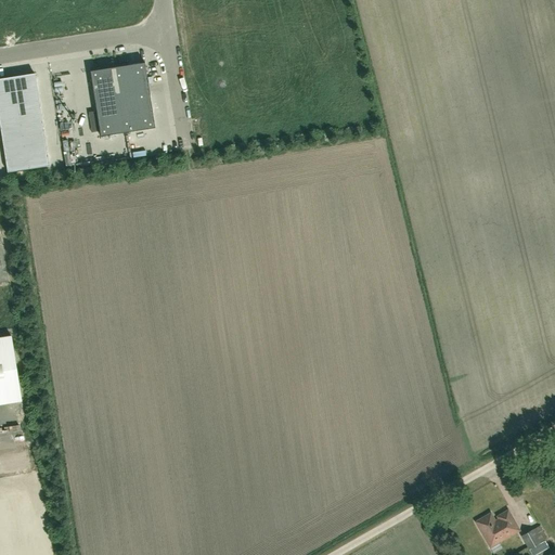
[(145,62),(90,71),(100,137),(155,128),(145,62)]
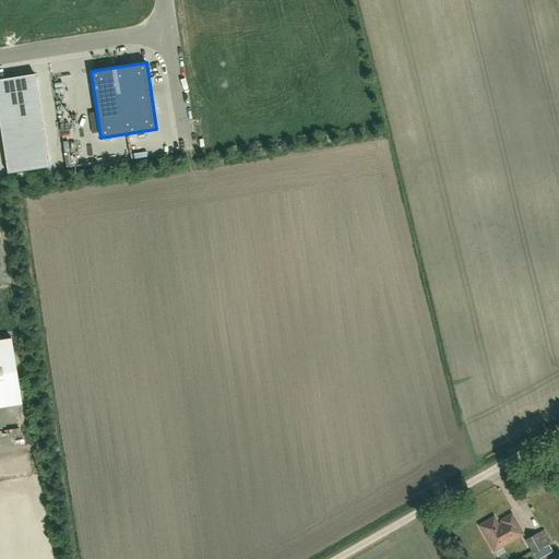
[(49,166),(35,74),(0,80),(0,125),(8,173),(49,166)]
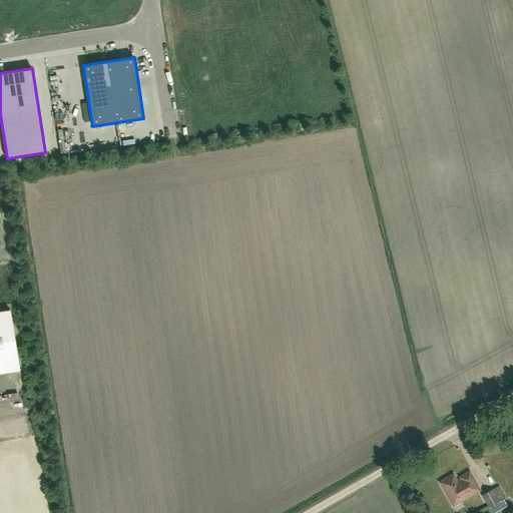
[(10,311),(0,312),(0,374),(19,371),(10,311)]
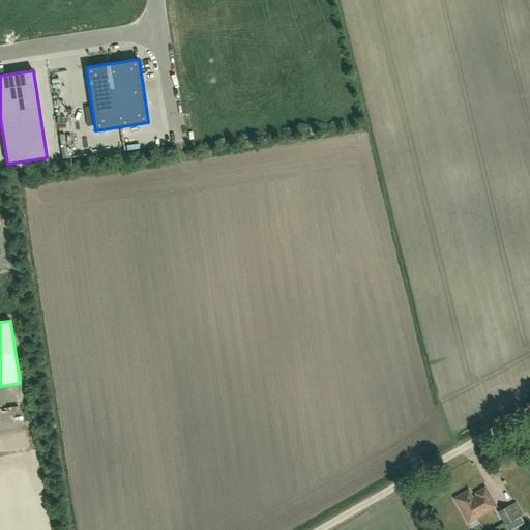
[(0,529),(36,529),(22,446),(0,449),(0,529)]
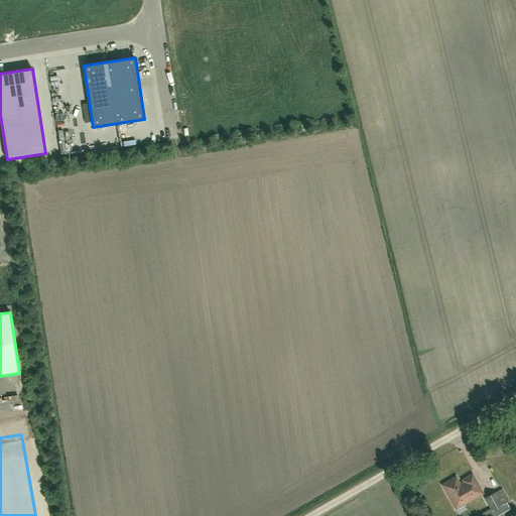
[(482,493),(472,476),(464,481),(465,483),(460,486),(456,479),(446,484),(445,489),(447,492),(446,494),(448,497),(450,498),(454,504),(456,504),(461,501),(463,504),(482,493)]
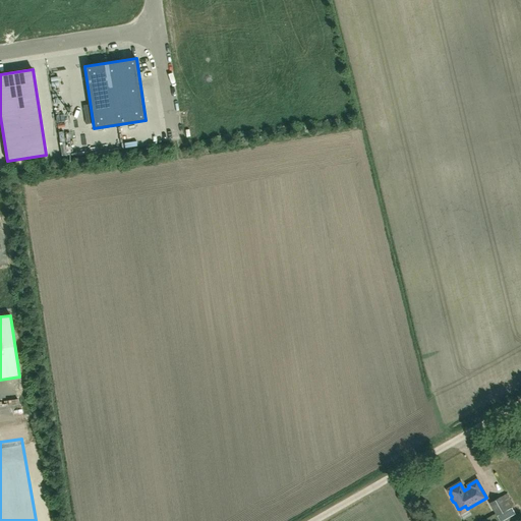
[(507,510),(500,497),(489,503),(499,520),(503,520),(514,515),(510,509),(507,510)]
